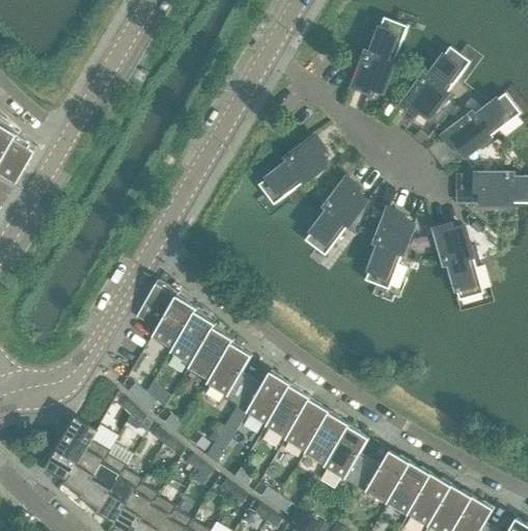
[(381,91),(406,26),(382,18),(367,54),(363,53),(351,85),(366,91),(368,86),(381,91)]
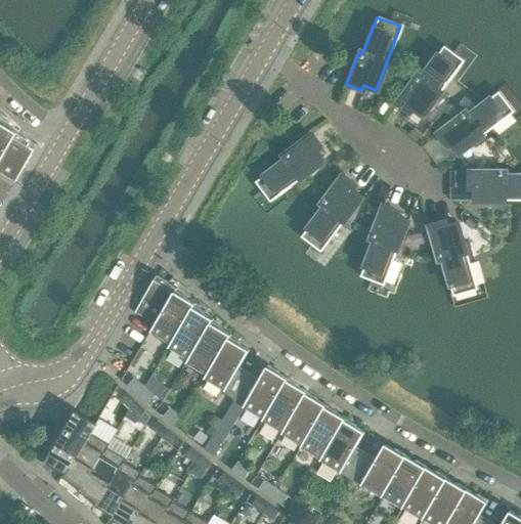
[(422,116),(452,74),(462,60),(442,46),(419,78),(415,75),(394,102),(407,112),(410,107),(422,116)]
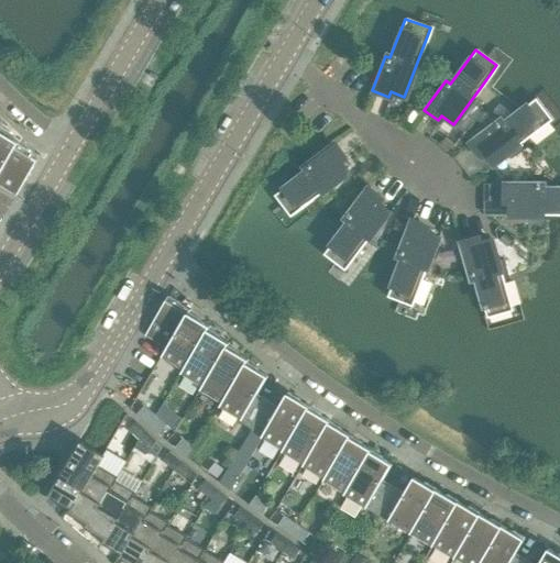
[(492,164),(536,130),(550,120),(534,98),(500,124),(497,120),(468,143),(479,156),(483,153),(492,164)]
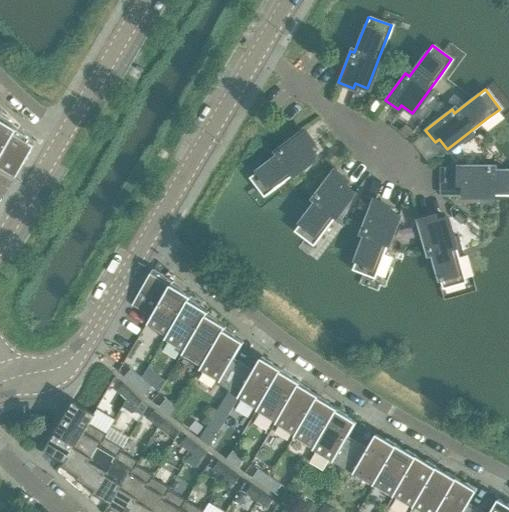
[(0,153),(14,131),(15,130),(6,124),(8,121),(0,116),(0,153)]
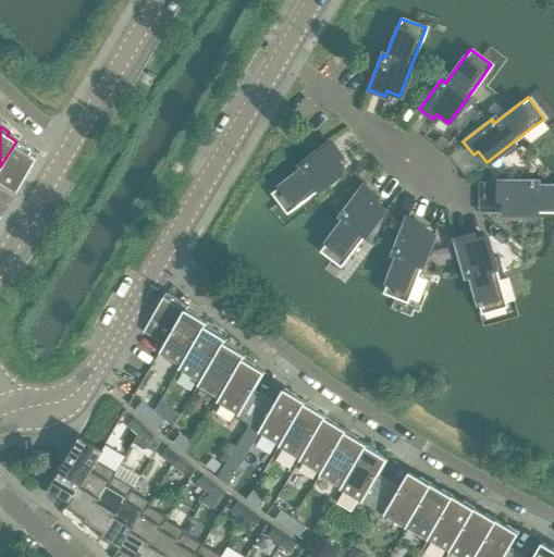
[(0,186),(13,195),(34,159),(25,153),(27,149),(15,143),(0,166),(0,186)]
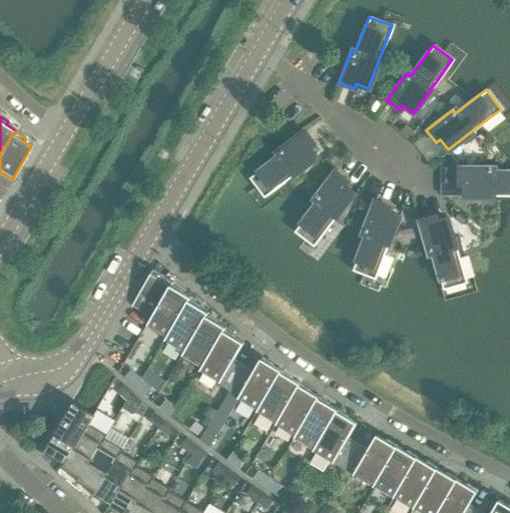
[(263,197),(316,157),(308,147),(312,144),(302,131),(276,151),(279,154),(247,178),(263,197)]
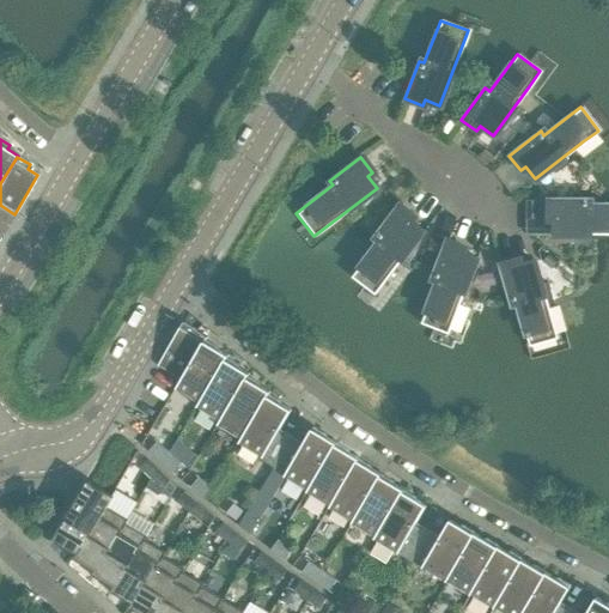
[(608,234),(608,205),(588,205),(588,200),(547,200),(547,219),(553,219),(553,235),(608,234)]
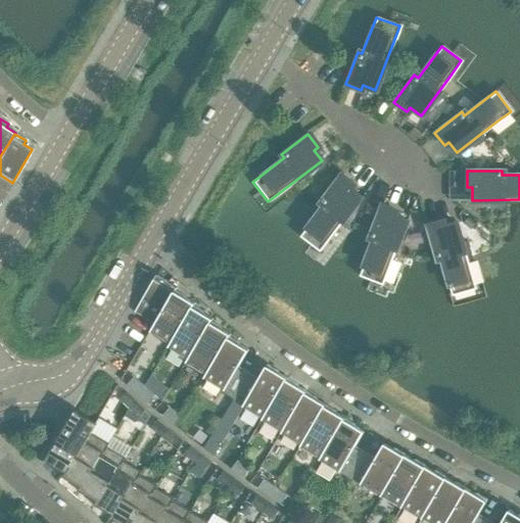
[(318,251),(360,197),(348,189),(351,185),(339,175),(318,202),(322,205),(298,236),(318,251)]
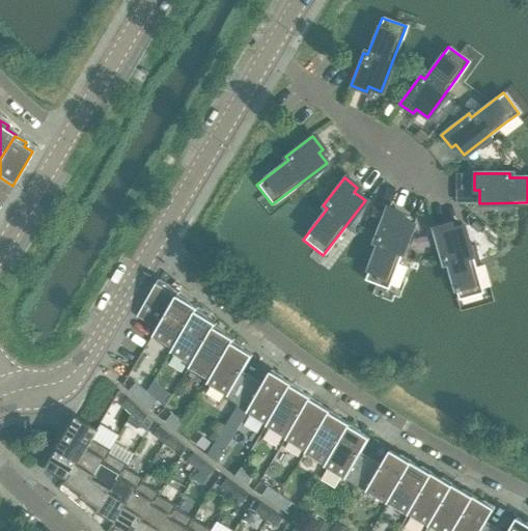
[(386,289),(412,224),(399,220),(401,215),(386,208),(372,241),(378,243),(363,280),(386,289)]
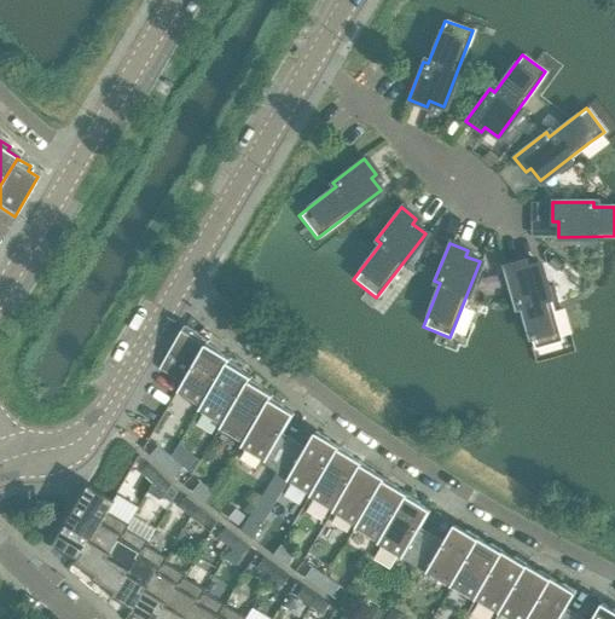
[(561,341),(550,304),(539,264),(523,268),(522,262),(503,268),(515,307),(520,305),(533,350),(561,341)]
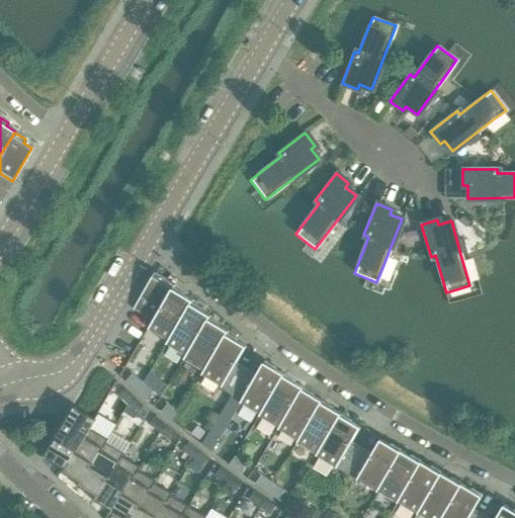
[(146,329),(172,284),(164,279),(165,279),(153,272),(150,276),(131,309),(150,321),(145,329),(146,329)]
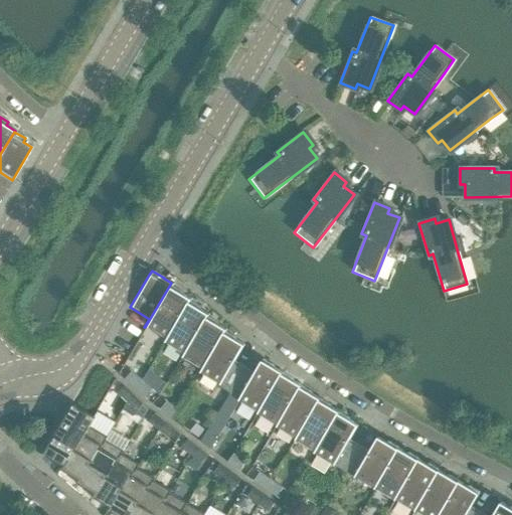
[(188,302),(190,299),(181,294),(181,293),(170,286),(172,284),(171,283),(145,327),(164,339),(188,302)]
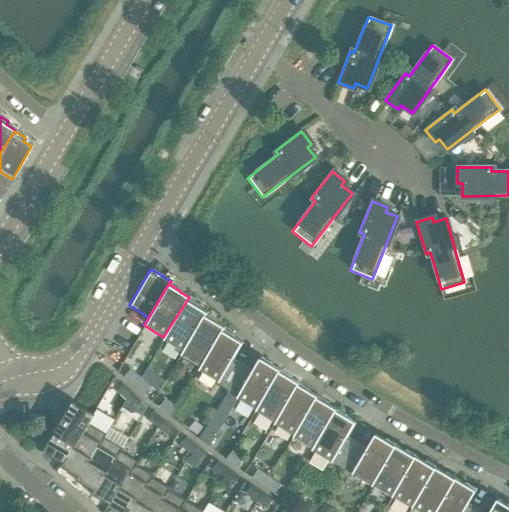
[(181,351),(204,315),(206,312),(197,307),(198,306),(187,300),(163,337),(162,339),(181,351)]
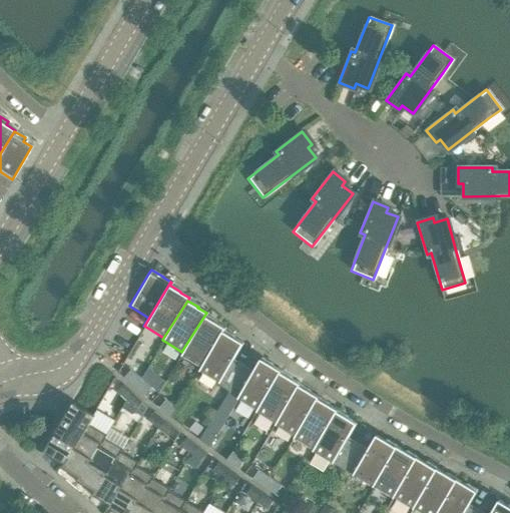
[(199,367),(222,331),(224,328),(215,323),(215,322),(204,316),(181,352),(179,355),(199,367)]
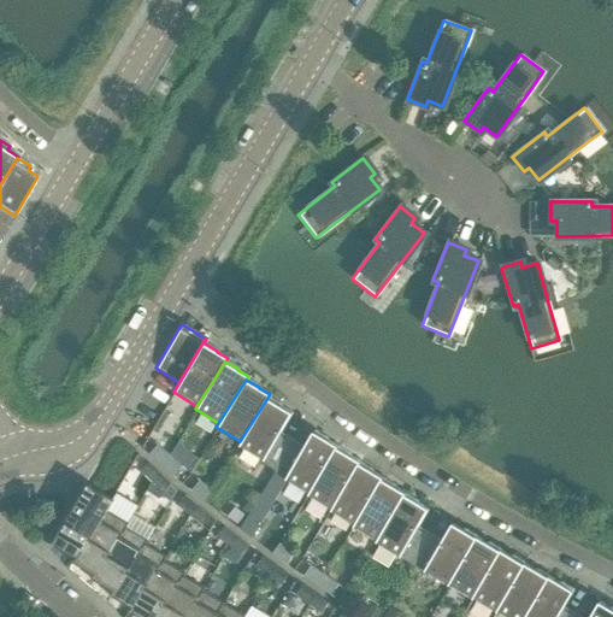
[(290,439),(278,433),(290,412),(280,406),(281,405),(267,398),(240,441),(237,446),(261,459),(260,462),(272,470),(290,439)]
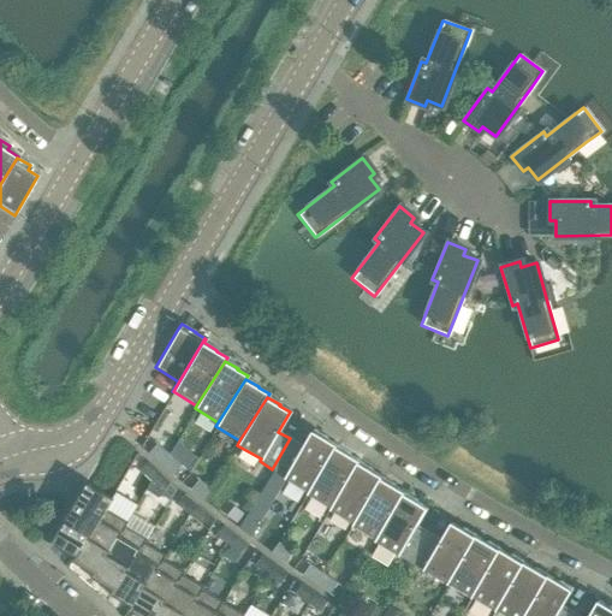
[(334,446),(336,445),(325,439),(326,438),(312,430),(302,445),(290,438),(272,469),(284,477),(283,478),(307,492),(334,446)]
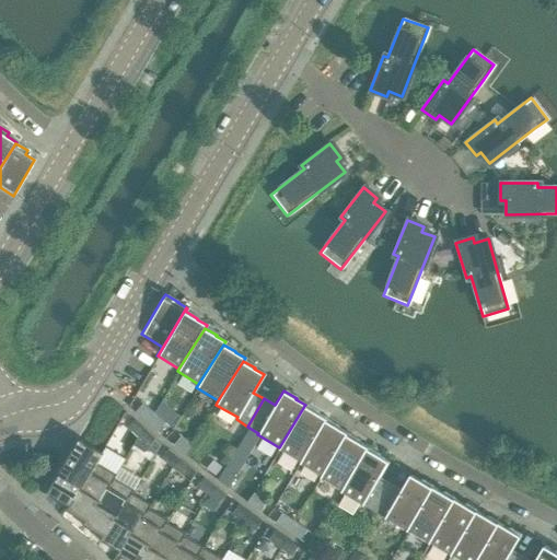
[(152,413),(141,403),(132,412),(144,422),(152,413)]
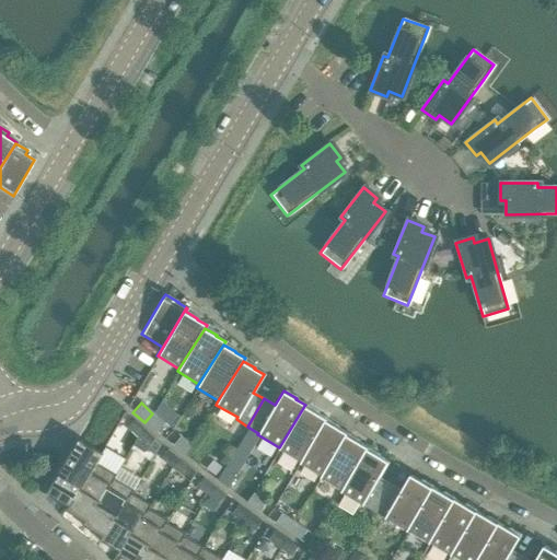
[(325,420),(326,419),(316,413),(316,412),(304,406),(279,447),(278,450),(299,462),(325,420)]
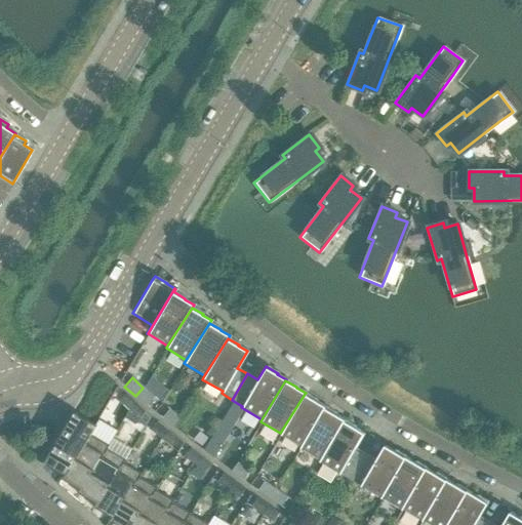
[(153,397),(143,388),(135,396),(146,405),(153,397)]
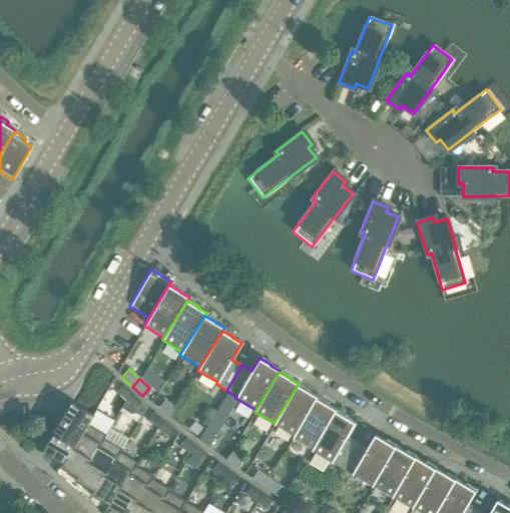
[(118,411),(130,393),(120,384),(113,393),(106,403),(118,411)]
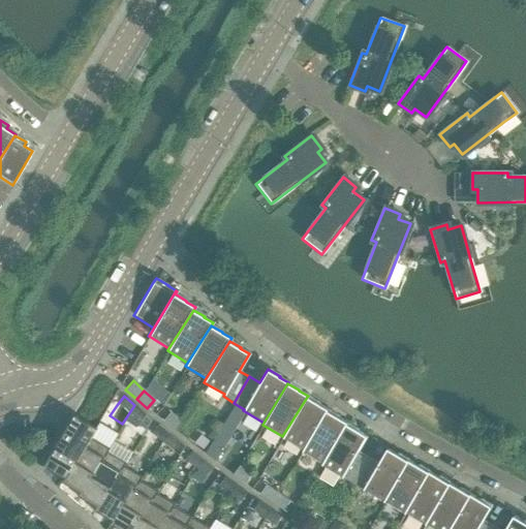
[(302,449),(327,410),(328,409),(318,404),(318,403),(307,397),(282,436),(282,438),(302,449)]
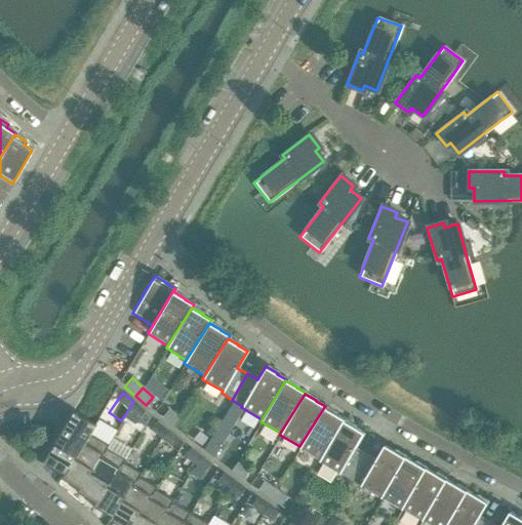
[(129,427),(144,411),(133,402),(121,420),(129,427)]
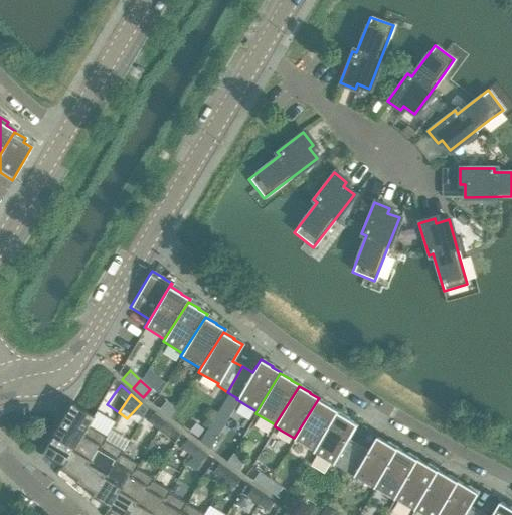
[(313,451),(337,412),(337,411),(329,406),(329,405),(318,399),(294,438),(293,440),(313,451)]
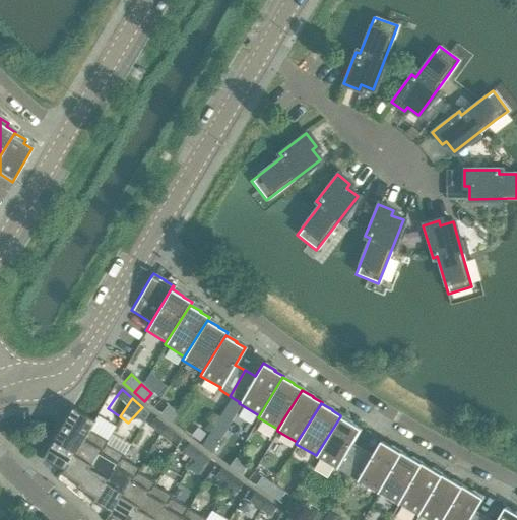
[(177,414),(166,405),(158,413),(170,423),(177,414)]
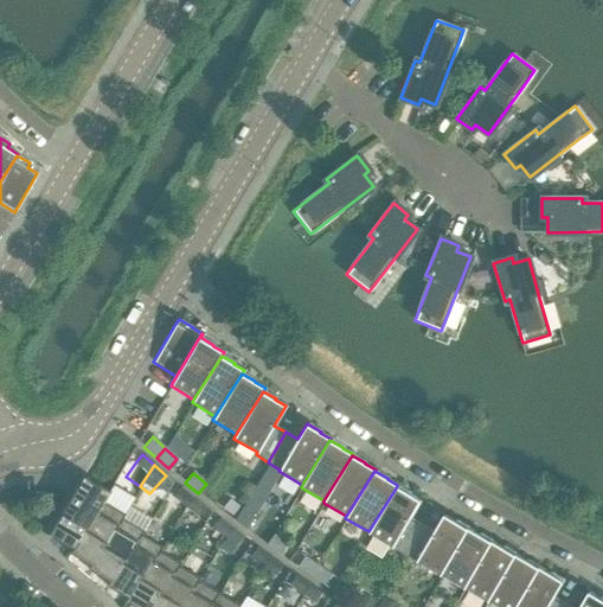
[(74,549),(102,502),(103,503),(109,492),(84,477),(50,535),(72,548),(74,549)]
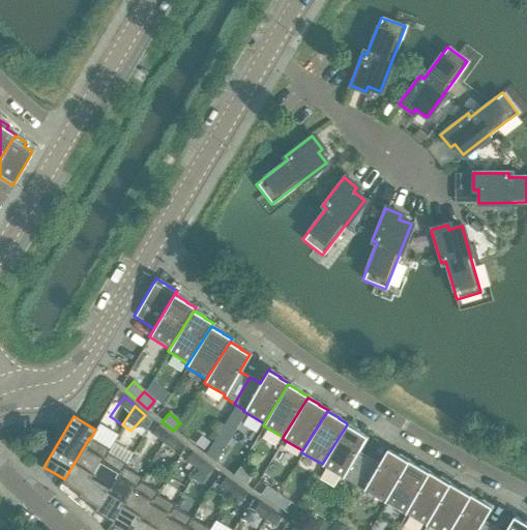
[(368,459),(357,452),(367,437),(357,432),(358,431),(347,424),(322,464),(321,466),(324,468),(318,478),(331,488),(339,476),(352,484),(368,459)]
